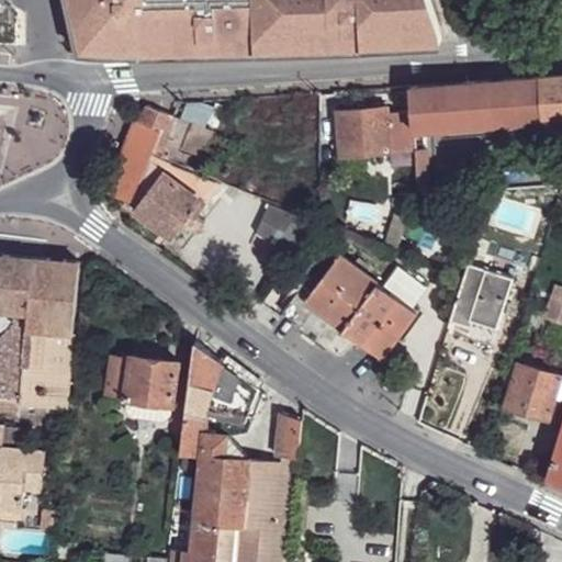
[(441,29),(431,0),(71,0),(75,11),(83,10),(86,20),(77,22),(78,25),(90,26),(96,49),(143,52),(143,37),(164,37),(163,52),(182,53),(214,52),(213,44),(224,44),(225,51),(232,51),(232,40),(246,40),(246,51),(278,48),(277,37),(295,37),(296,48),(329,46),(328,40),(346,38),(346,45),(367,44),(367,36),(378,36),(378,43),(384,43),(384,31),(413,29),(414,30),(434,29),(435,40),(441,38),(441,29)]
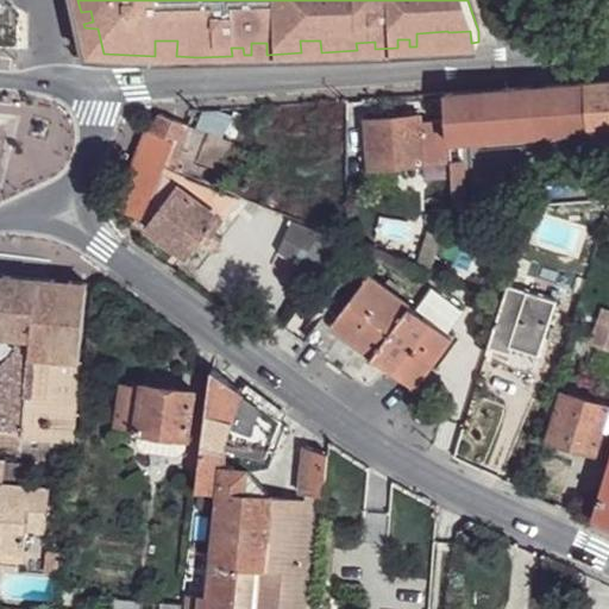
[(93,22),(90,11),(81,12),(83,24),(93,22)]
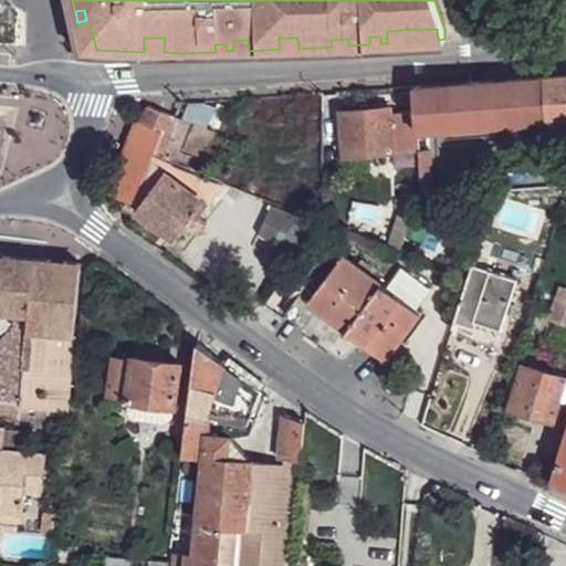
[(96,50),(91,27),(79,25),(84,50),(96,50)]
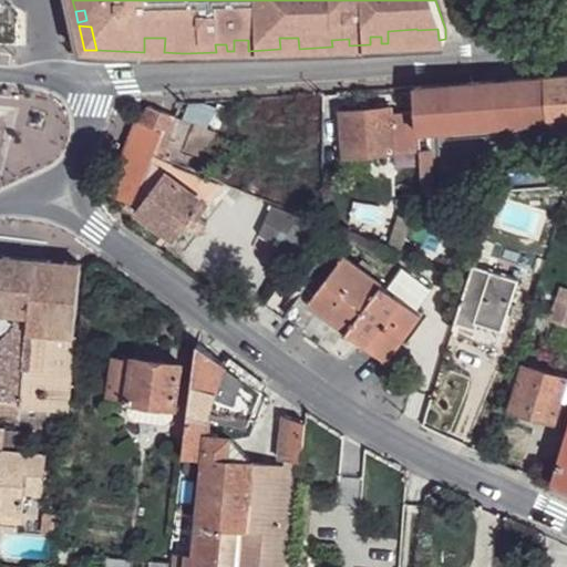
[(418,30),(416,29),(388,31),(388,43),(439,40),(437,29),(418,30)]
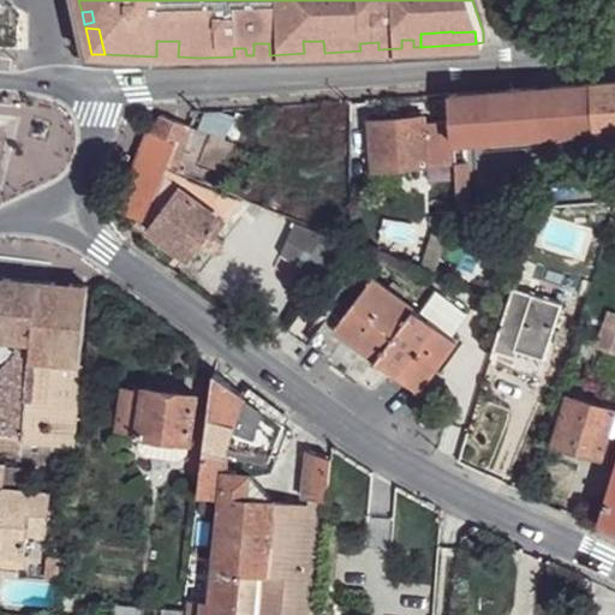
[(178,57),(179,41),(156,41),(156,57),(178,57)]
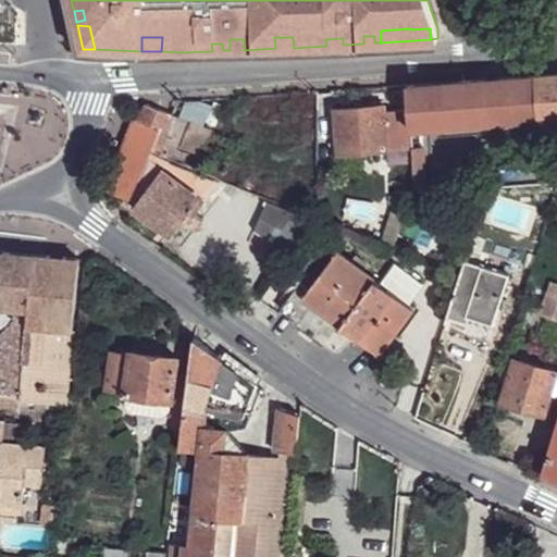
[(294,48),(293,37),(274,37),(275,48),(294,48)]
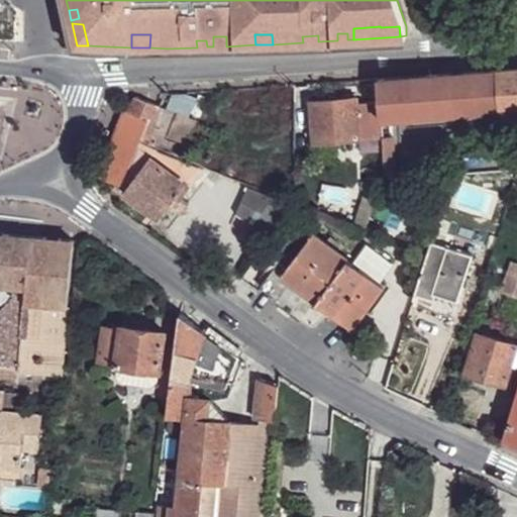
[(226,46),(226,36),(213,36),(213,46),(226,46)]
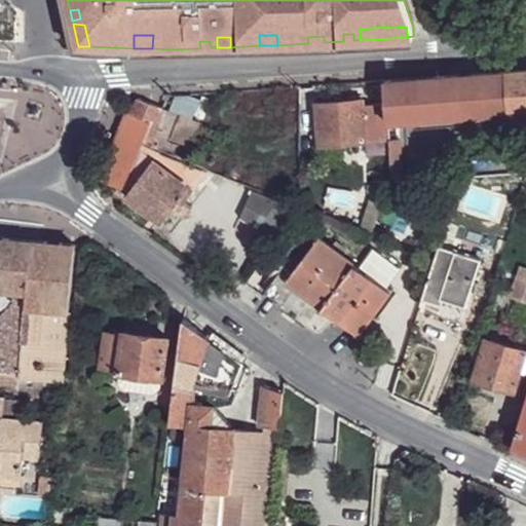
[(385,104),(387,119),(525,109),(525,70),(384,80),(385,104)]
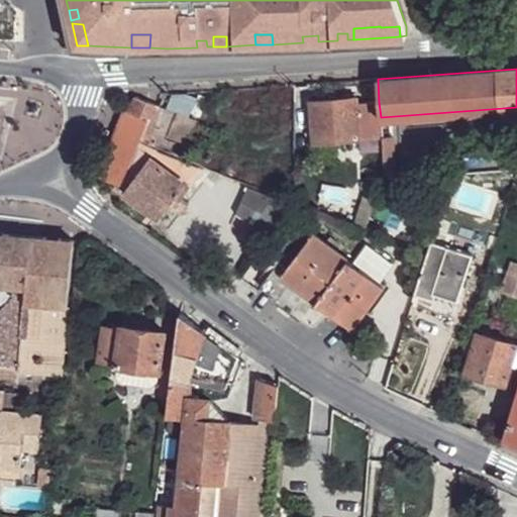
[(314,140),(359,138),(357,102),(357,97),(312,100),(314,140)]
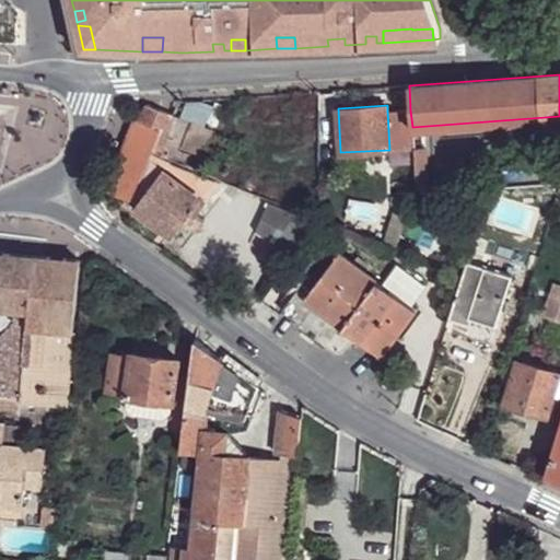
[(140,120),(138,124),(160,131),(153,147),(151,154),(161,158),(199,172),(205,158),(179,147),(190,120),(148,106),(140,120)]
